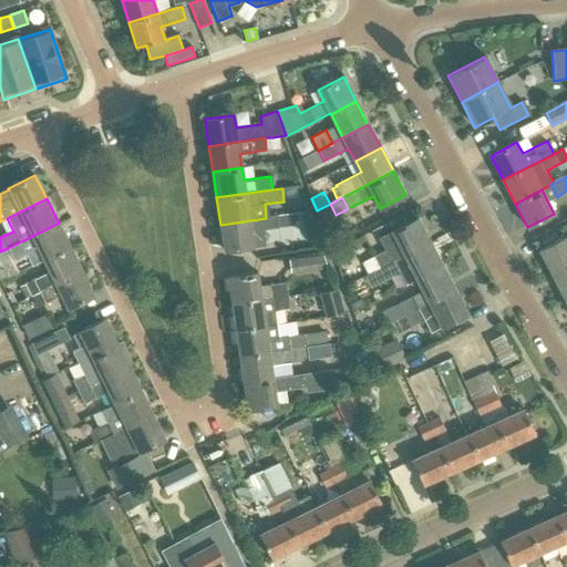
[(294,215),(277,217),(278,227),(295,225),(294,215)]
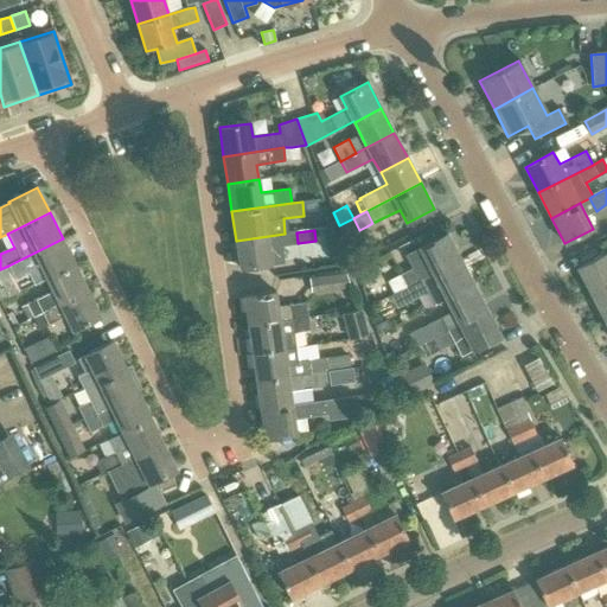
[(285,234),(236,241),(240,269),(285,262),(282,248),(299,246),(298,243),(296,232),(285,234)]
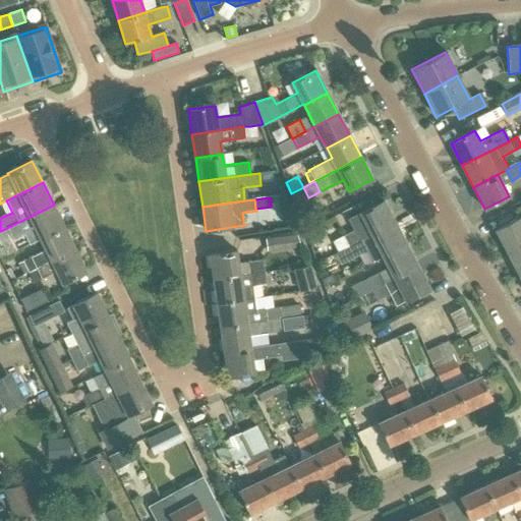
[(343,236),(349,247),(396,223),(384,201),(360,214),(365,224),(343,236)]
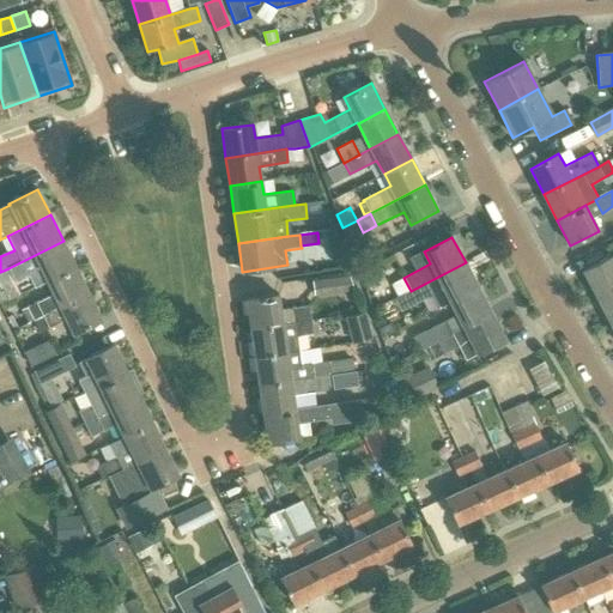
[(41,267),(47,281),(76,267),(64,241),(8,268),(14,280),(41,267)]
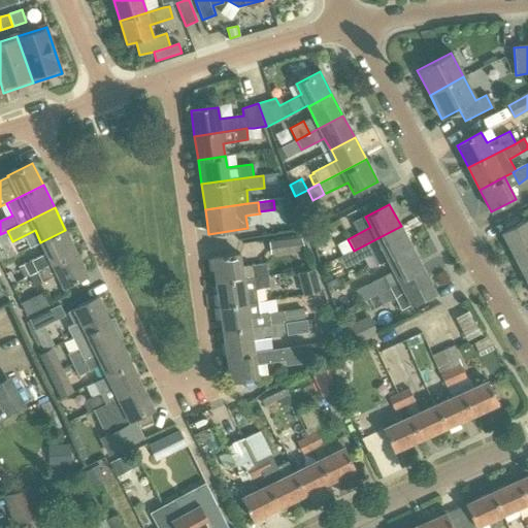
[(502,234),(515,257),(527,249),(527,222),(527,221),(502,234)]
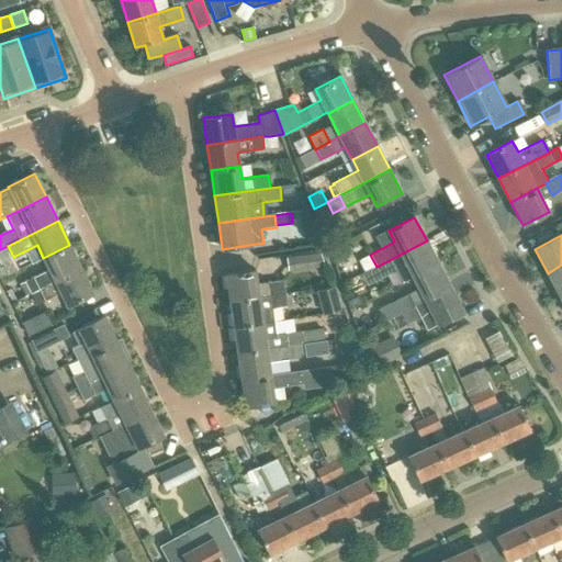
[(439,263),(427,240),(377,267),(382,278),(396,270),(406,265),(413,277),(439,263)]
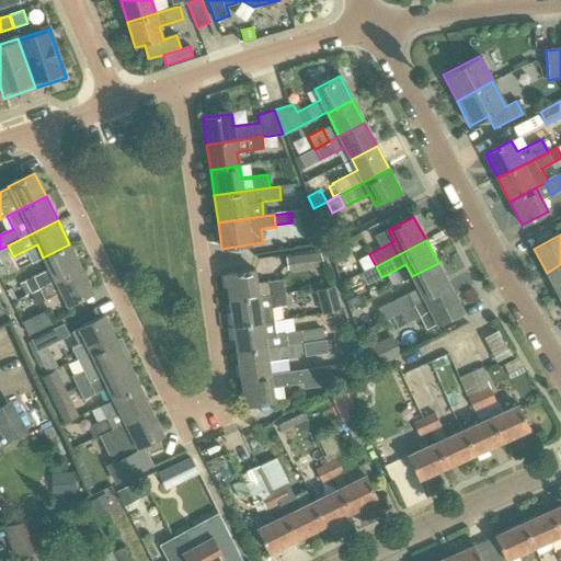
[(329,248),(336,266),(347,261),(340,242),(329,248)]
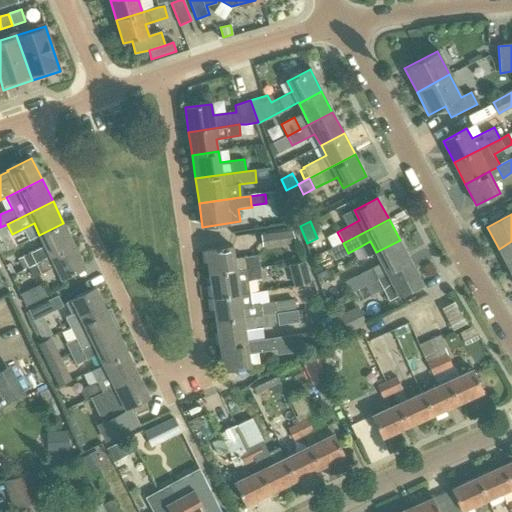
[(19,258),(24,269),(74,244),(63,223),(39,235),(45,245),(19,258)]
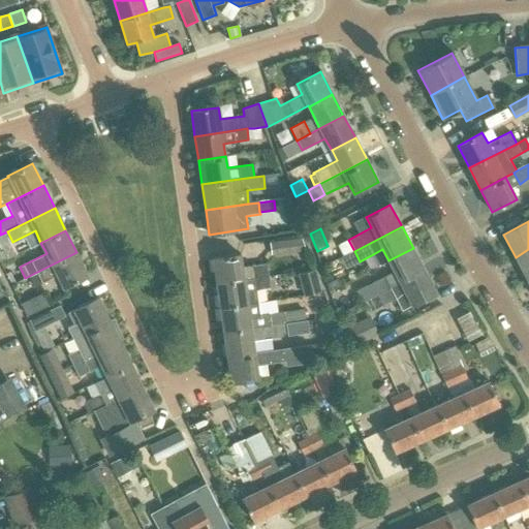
[(300,238),(285,240),(287,253),(292,252),(305,251),(300,238)]
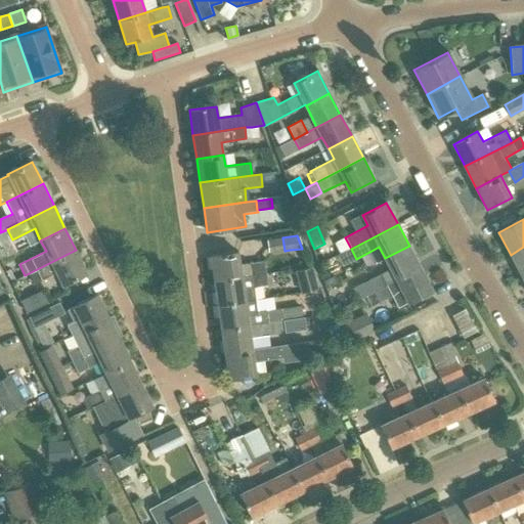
[(409,246),(385,258),(391,269),(367,280),(374,292),(421,267),(409,246)]
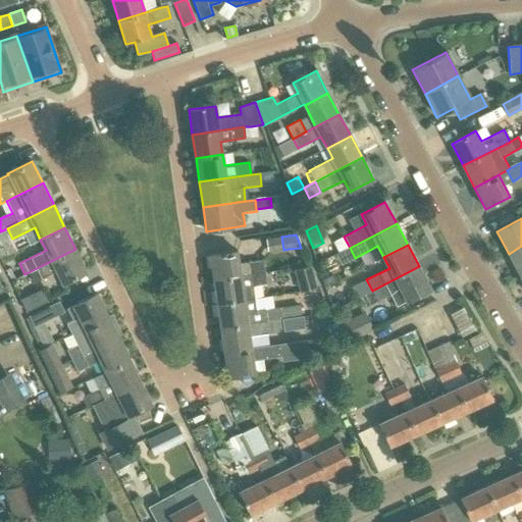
[(521,246),(509,254),(520,275),(521,273),(521,246)]
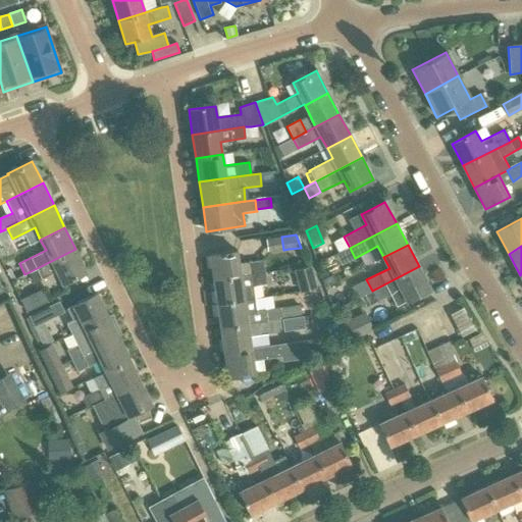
[(75,249),(24,274),(22,276),(28,286),(34,282),(56,272),(62,283),(87,272),(75,249)]
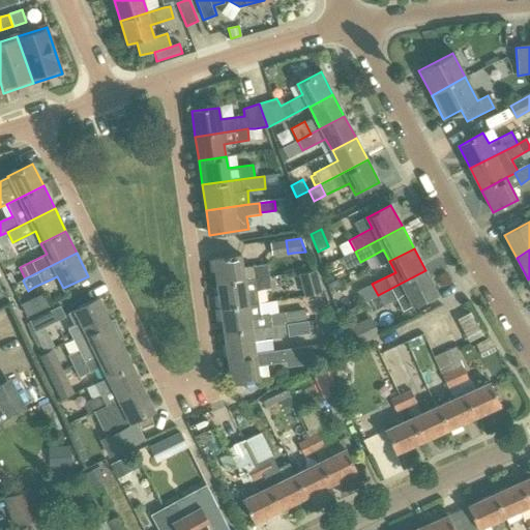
[(213,260),(216,284),(269,276),(267,264),(254,266),(253,265),(242,267),(240,256),(213,260)]
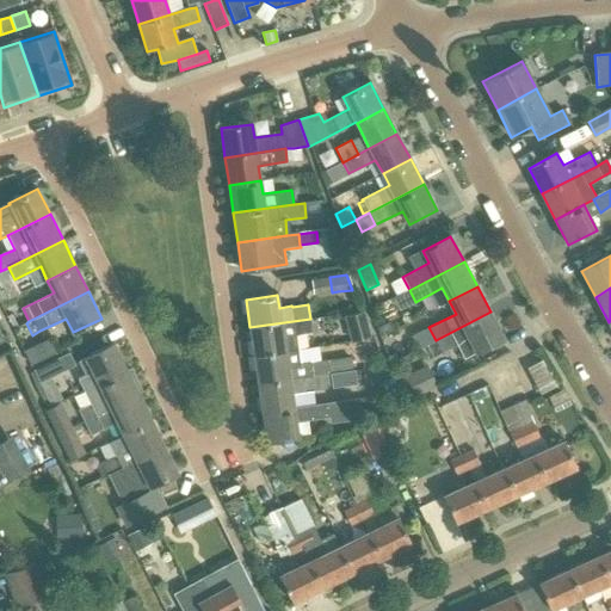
[(364,312),(347,316),(352,333),(369,328),(364,312)]
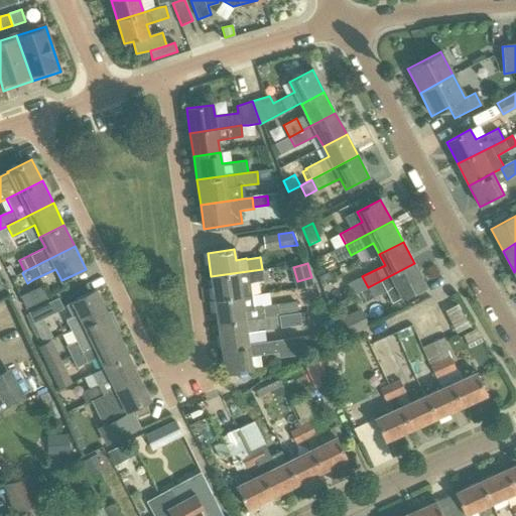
[(414,263),(368,287),(374,297),(396,286),(401,297),(425,285),(414,263)]
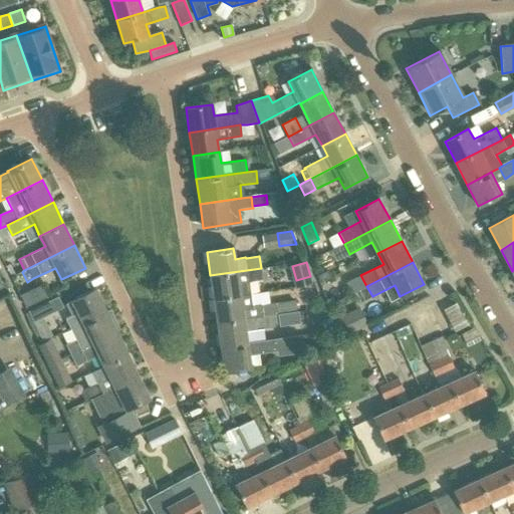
[(210,275),(214,299),(240,295),(251,294),(249,282),(268,279),(266,267),(261,268),(210,275)]
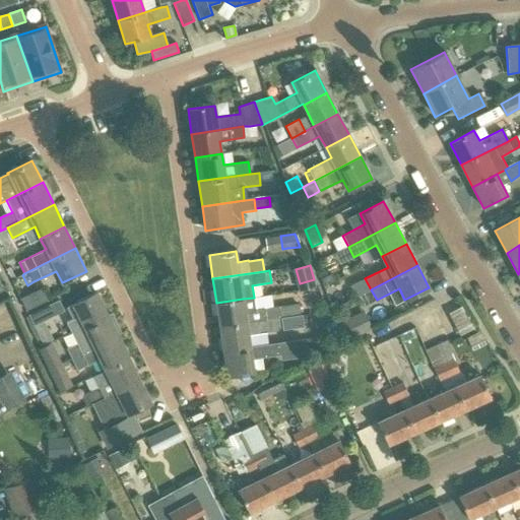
[(324,286),(336,280),(332,274),(322,280),(324,286)]
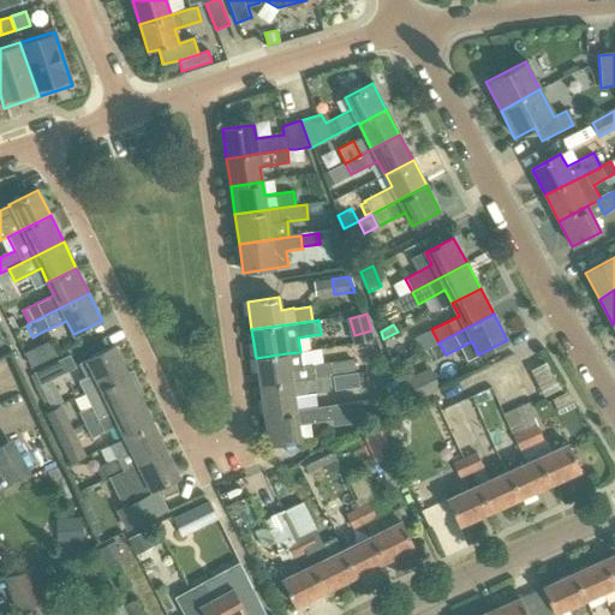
[(24,353),(31,368),(57,356),(49,340),(24,353)]
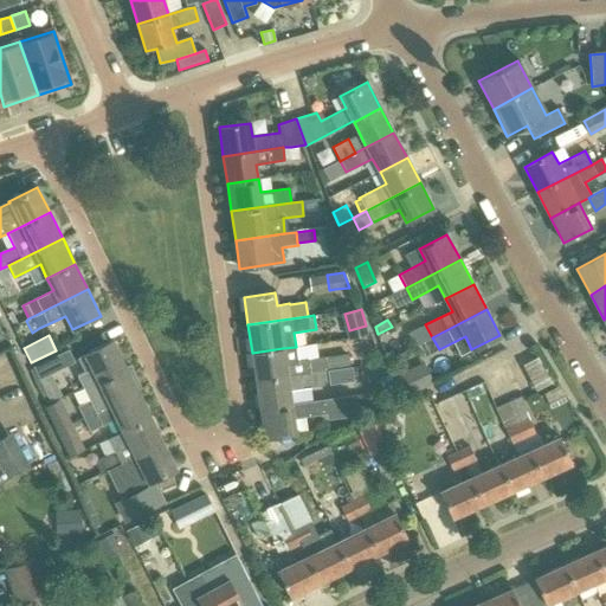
[(77,375),(83,387),(124,366),(113,341),(84,354),(91,368),(77,375)]
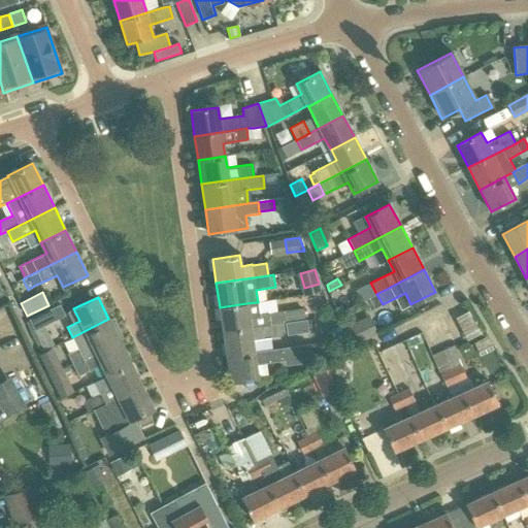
[(223,332),(306,320),(305,308),(260,316),(258,302),(246,303),(220,307),(223,332)]
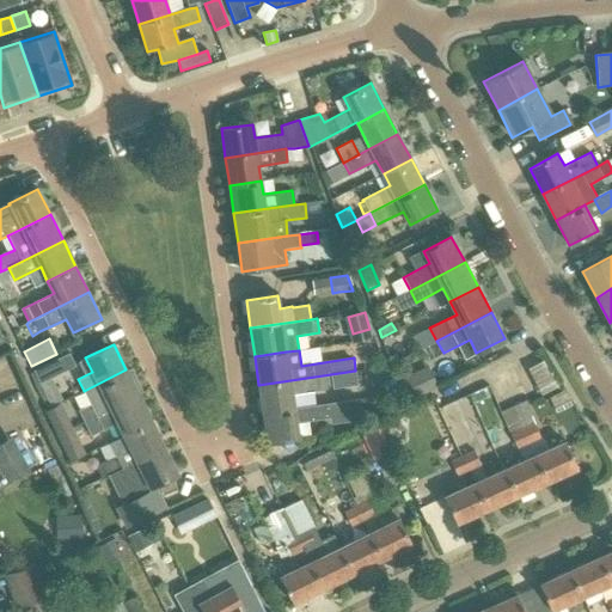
[(531,350),(520,355),(536,386),(545,380),(531,350)]
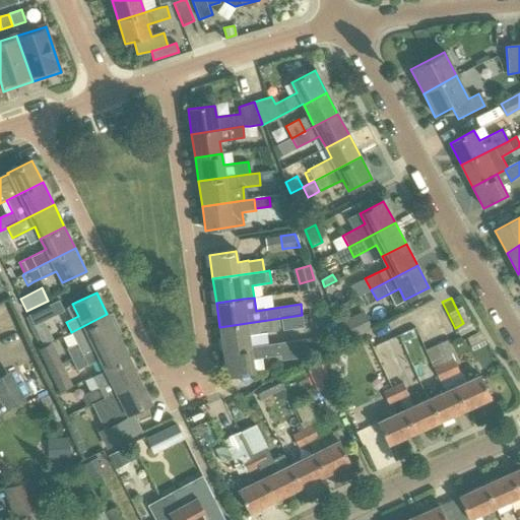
[(28,315),(35,326),(65,311),(59,300),(28,315)]
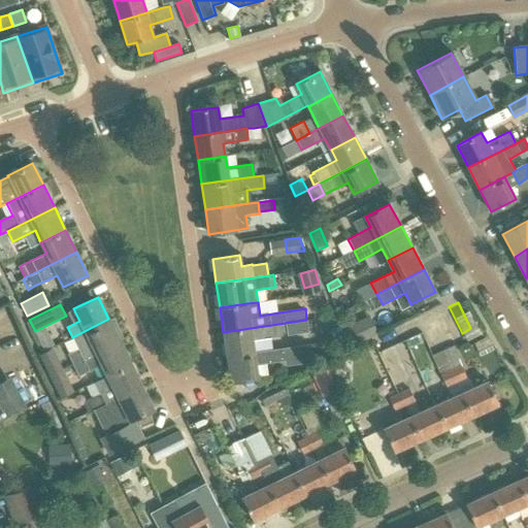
[(343,326),(351,343),(374,333),(367,316),(343,326)]
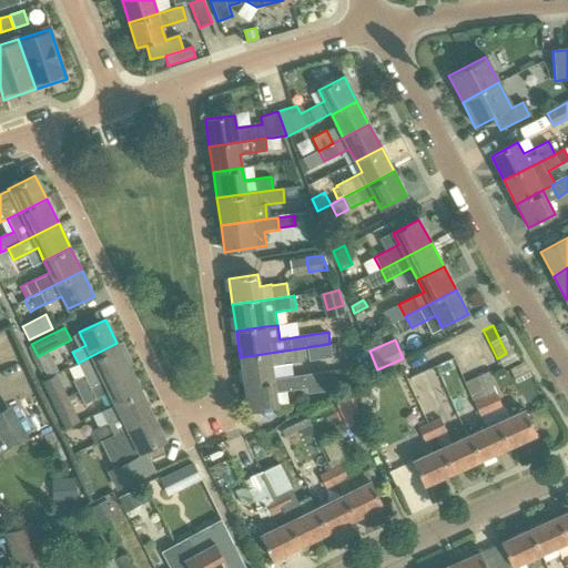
[(117,343),(78,363),(83,375),(72,381),(79,393),(129,367),(117,343)]
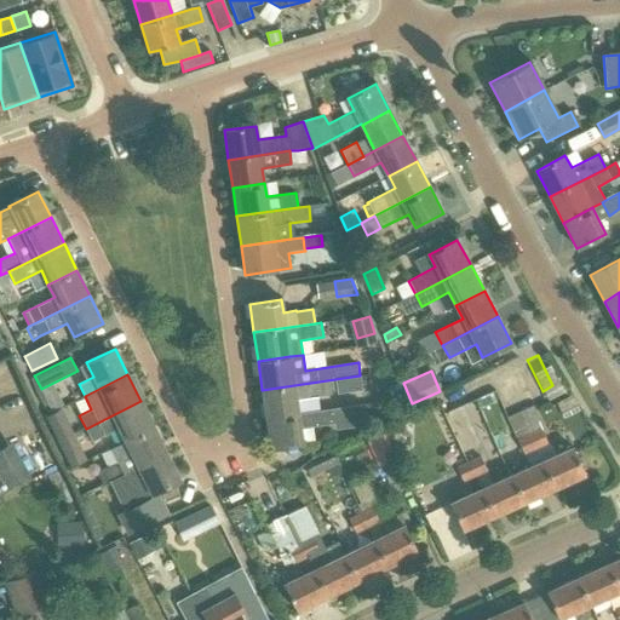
[(360,375),(262,390),(267,419),(298,414),(296,400),(362,390),(360,375)]
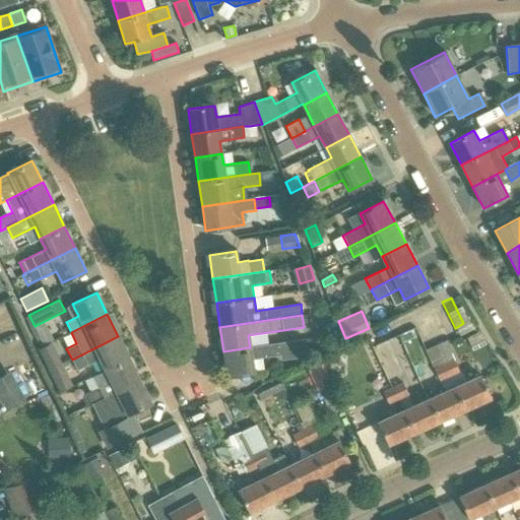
[(100,360),(105,370),(129,358),(118,336),(72,360),(77,370),(100,360)]
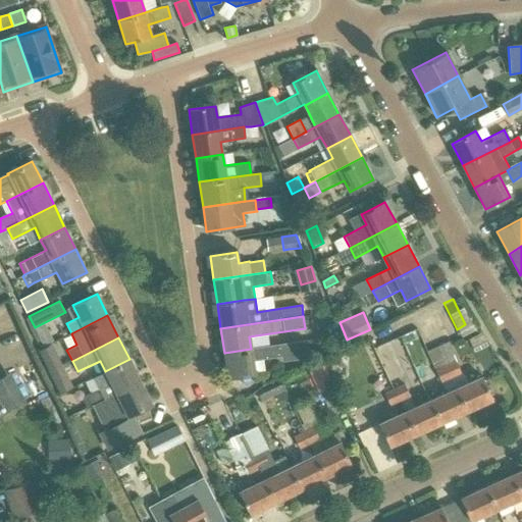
[(251,349),(224,353),(227,377),(255,373),(253,361),(276,358),(276,357),(280,357),(281,362),(307,358),(305,341),(251,349)]
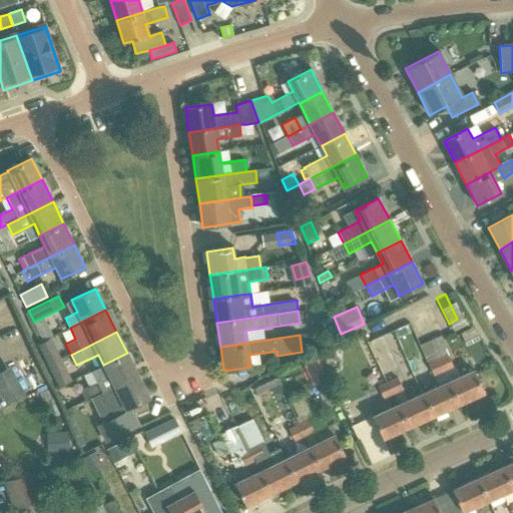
[(41,350),(49,366),(59,361),(51,345),(41,350)]
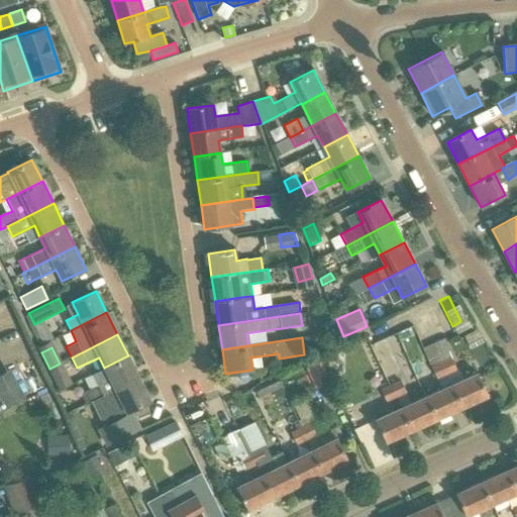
[(128,355),(104,368),(93,374),(98,386),(103,396),(138,378),(128,355)]
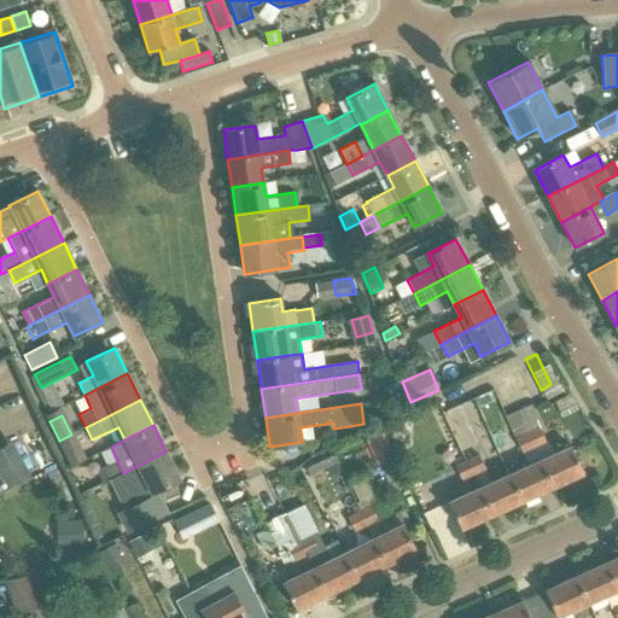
[(526,435),(551,487),(582,472),(570,447),(552,455),(540,429),(526,435)]
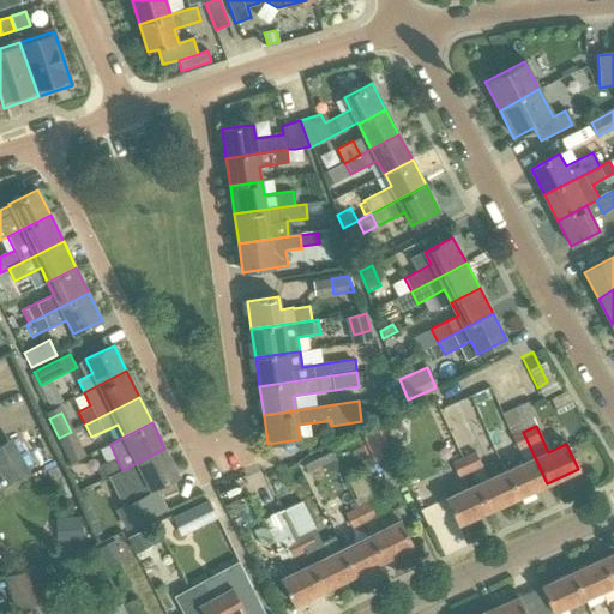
[(363,437),(374,462),(392,455),(380,429),(363,437)]
